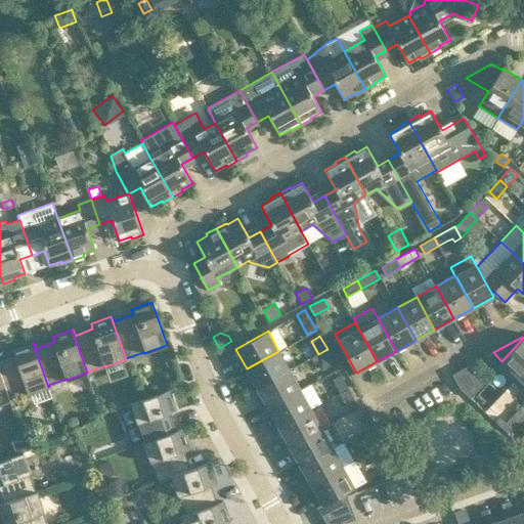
[(497,366),(514,382),(523,369),(523,337),(523,338),(501,361),(497,366)]
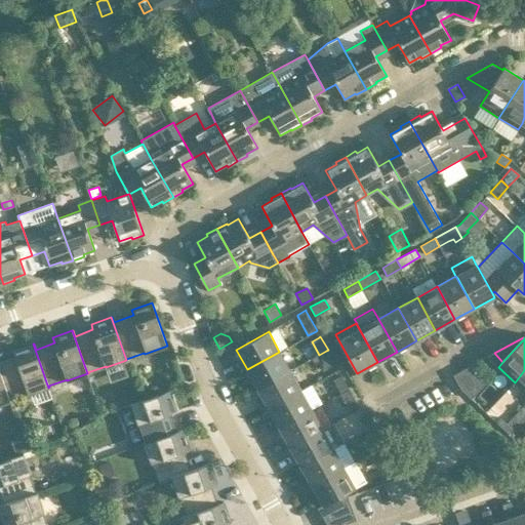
[(0,373),(9,401),(10,400),(28,394),(29,394),(48,388),(33,344),(13,351),(15,357),(0,361),(0,373)]
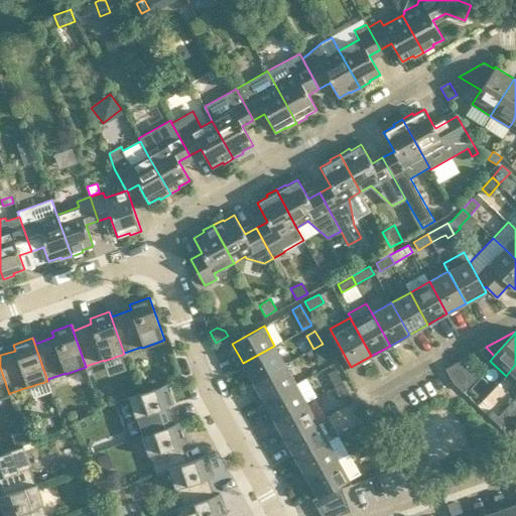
[(320,345),(313,349),(321,362),(330,357),(323,344),(320,345)]
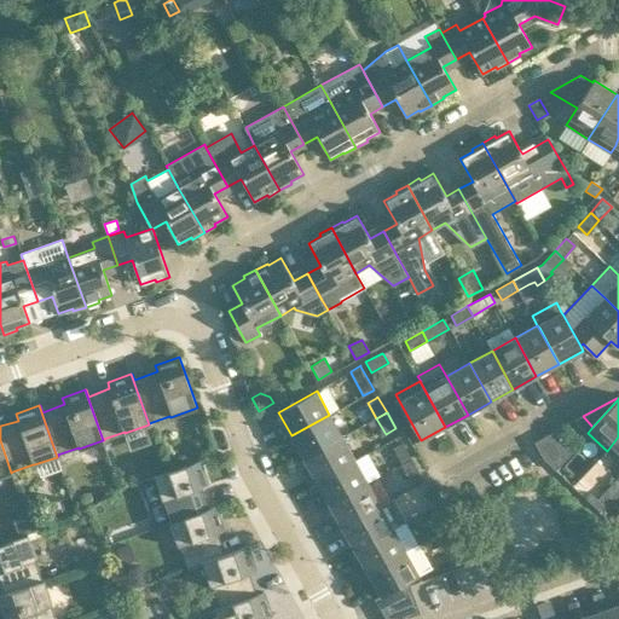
[(291,435),(304,458),(342,437),(329,415),(291,435)]
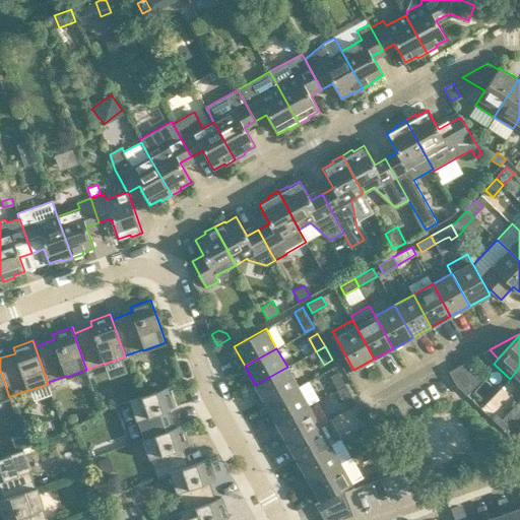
[(255,385),(266,404),(298,386),(287,367),(255,385)]
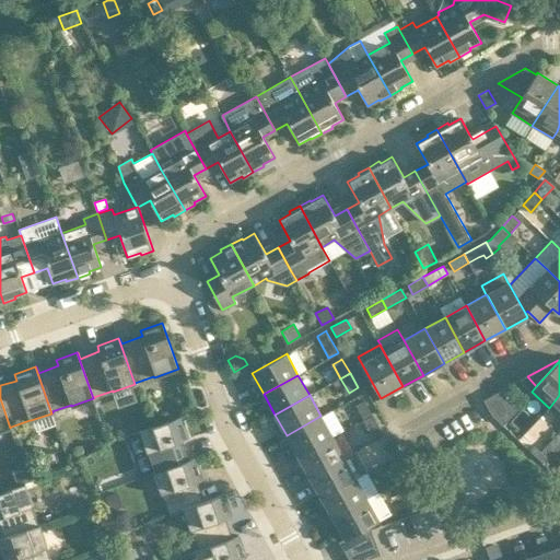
[(559,395),(549,408),(559,418),(559,395)]
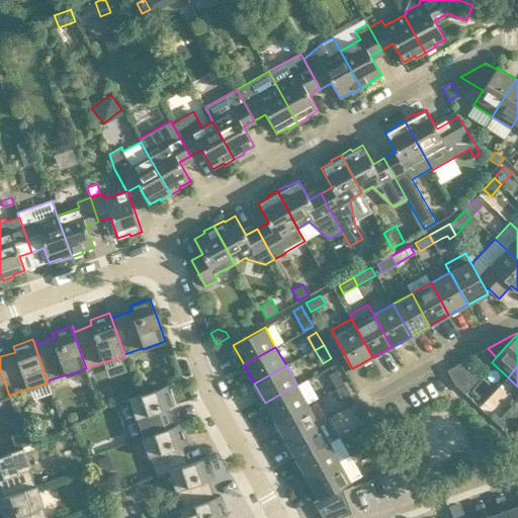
[(0,399),(9,396),(0,368),(0,399)]
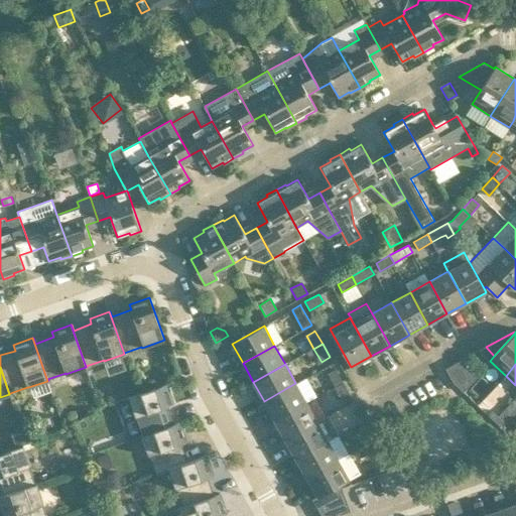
[(328,374),(335,386),(343,382),(336,370),(328,374)]
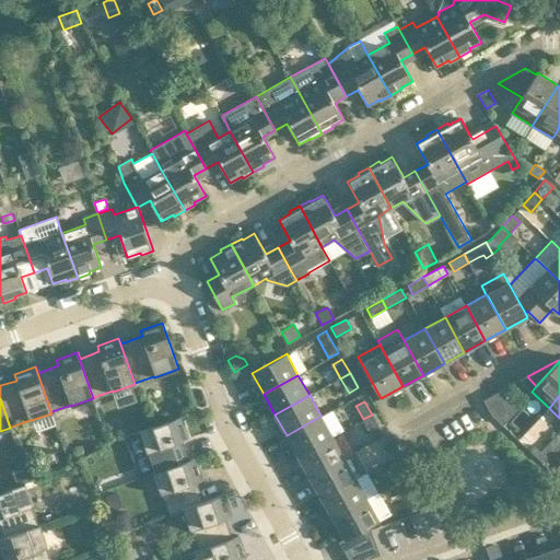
[(372,415),(363,419),(373,435),(381,431),(372,415)]
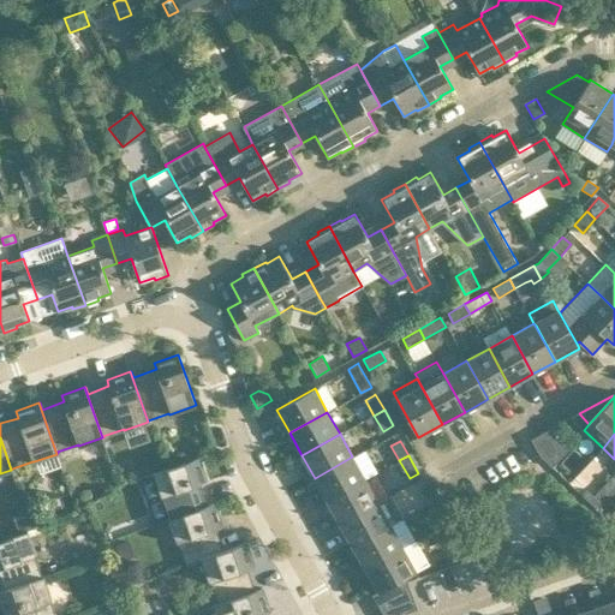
[(153,472),(137,478),(154,525),(169,519),(208,505),(201,483),(208,481),(199,457),(177,465),(153,472)]
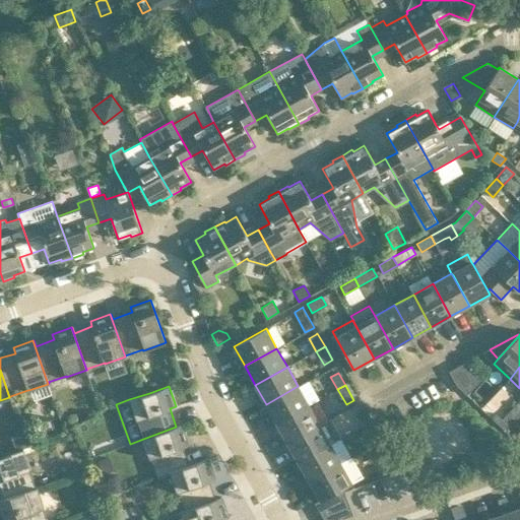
[(266,404),(276,424),(309,405),(298,386),(266,404)]
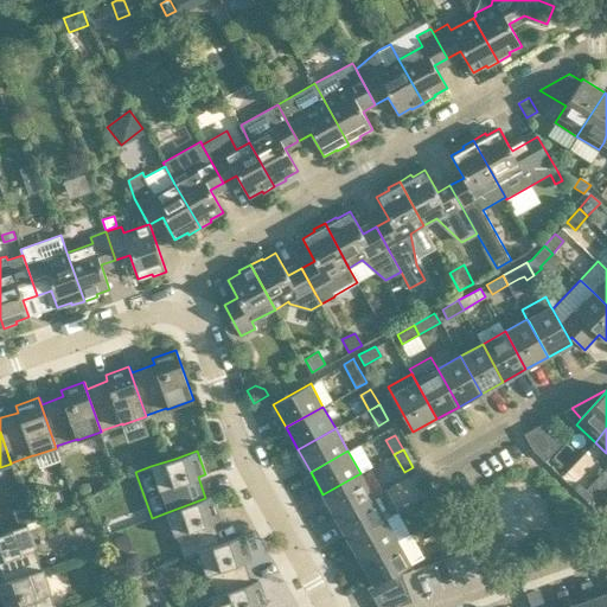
[(323,494),(336,517),(372,496),(360,473),(323,494)]
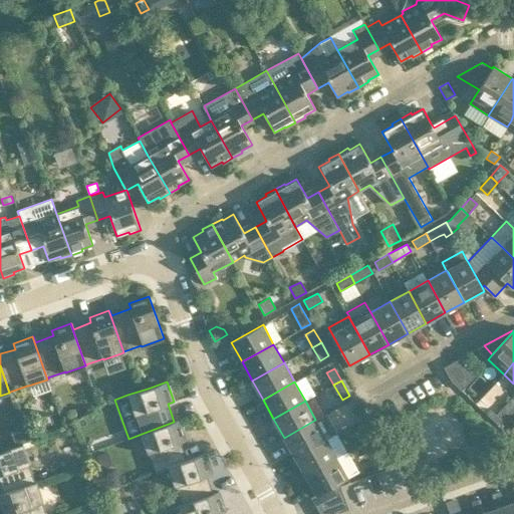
[(352,406),(360,420),(367,416),(359,402),(352,406)]
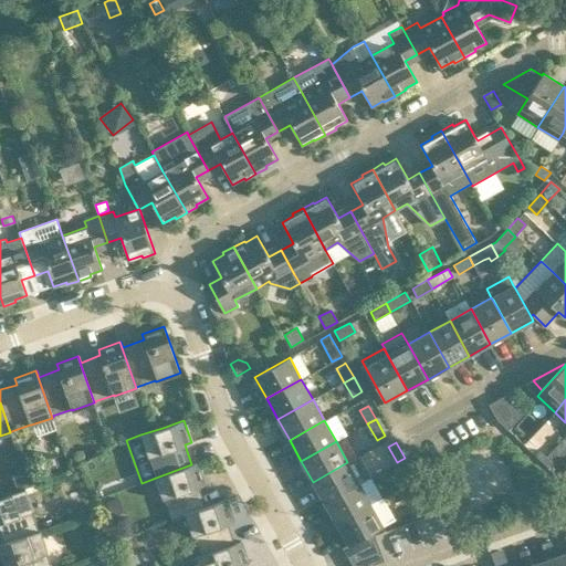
[(536,456),(542,461),(546,457),(541,451),(536,456)]
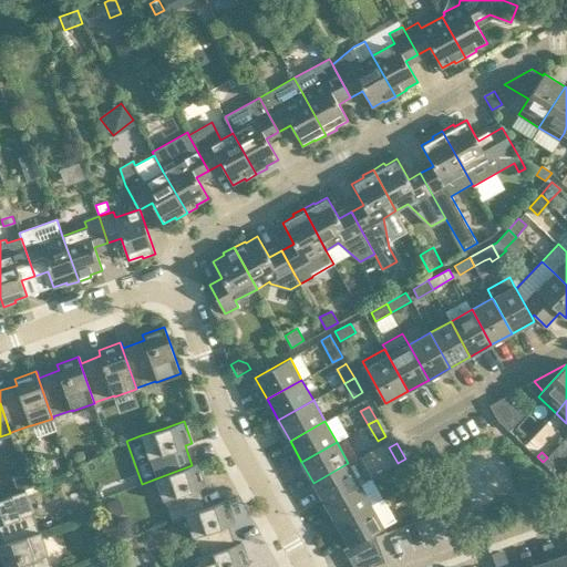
[(313,483),(325,504),(360,484),(373,476),(361,455),(348,463),(313,483)]
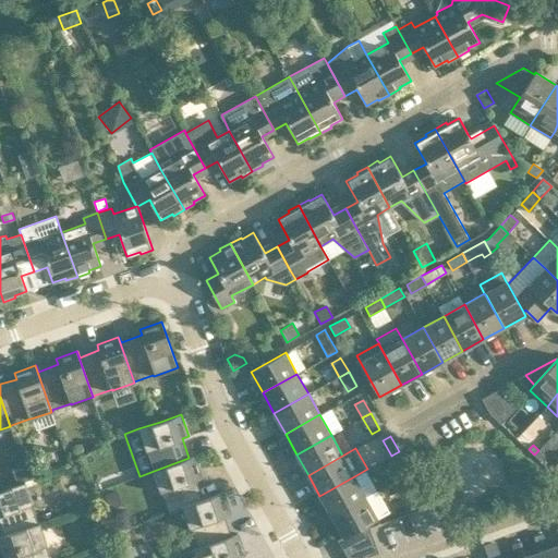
[(538,450),(534,455),(540,461),(545,456),(538,450)]
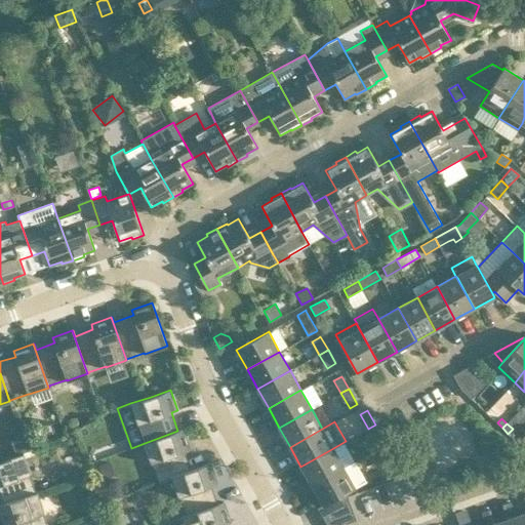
[(375,425),(368,429),(375,442),(384,437),(375,425)]
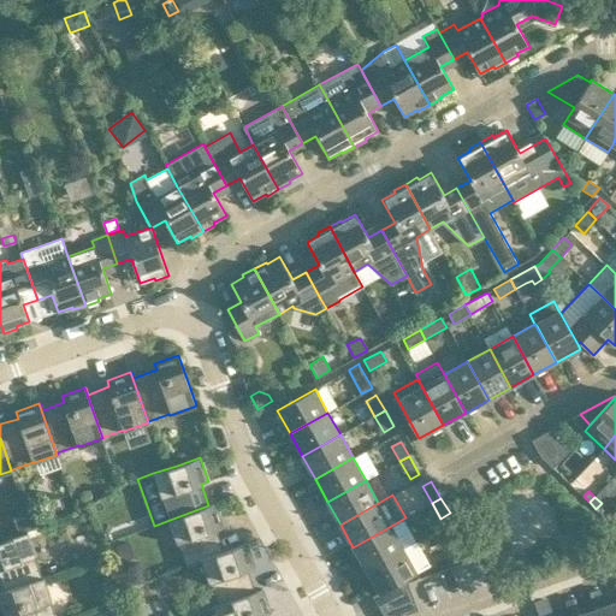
[(208,505),(170,520),(178,543),(179,543),(187,564),(201,560),(224,551),(224,550),(217,529),(224,527),(215,503),(208,505)]
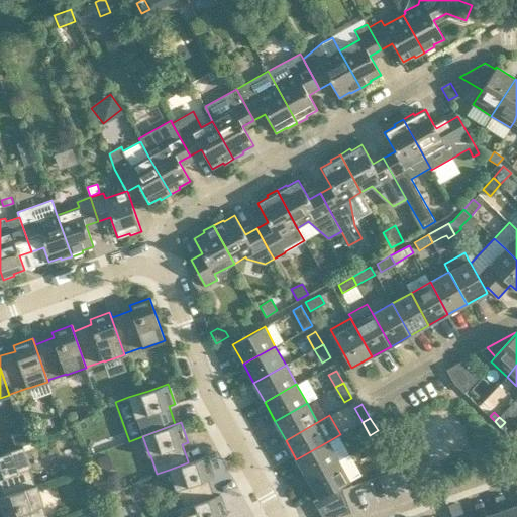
[(22,431),(11,435),(15,448),(26,444),(22,431)]
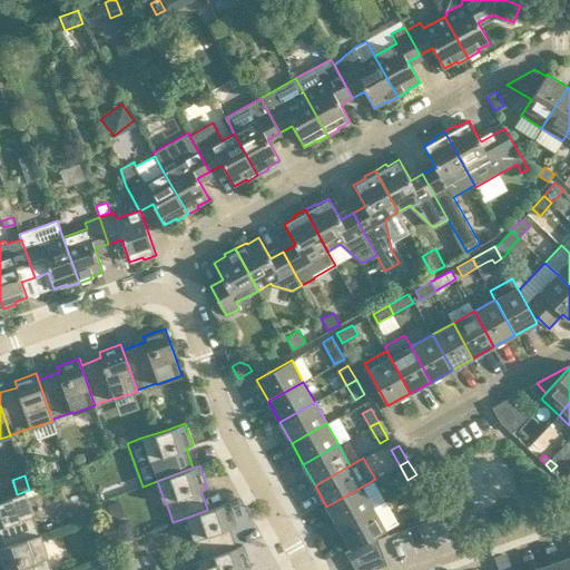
[(326,507),(338,528),(373,508),(362,487),(326,507)]
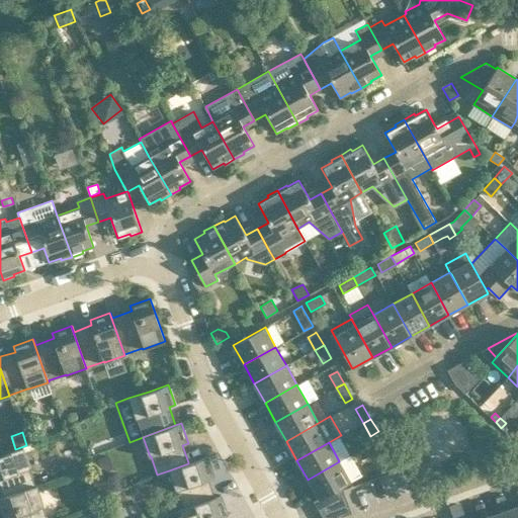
[(0,498),(37,486),(36,485),(35,486),(29,468),(30,467),(23,447),(0,454),(0,487),(3,497),(0,498)]
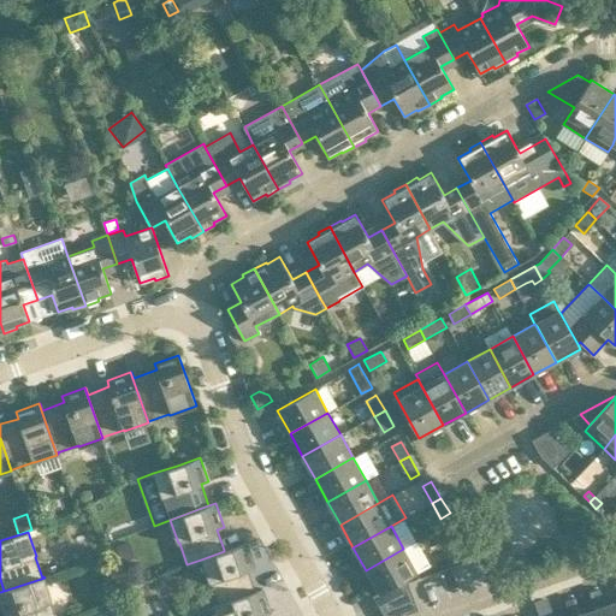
[(403,549),(366,570),(378,593),(373,596),(384,615),(400,615),(418,610),(406,578),(431,564),(418,540),(403,549)]
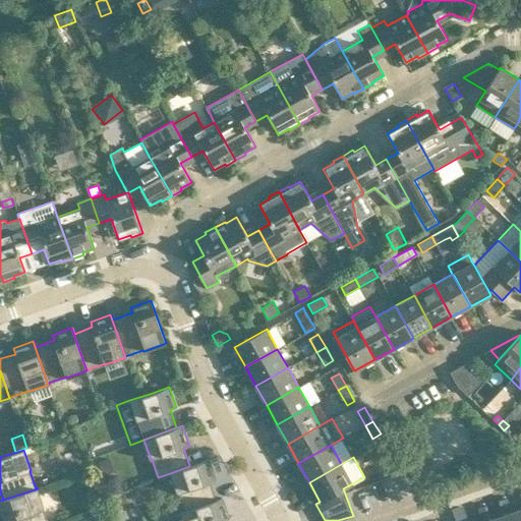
[(386,462),(379,466),(386,478),(393,475),(401,471),(393,457),(385,462),(386,462)]
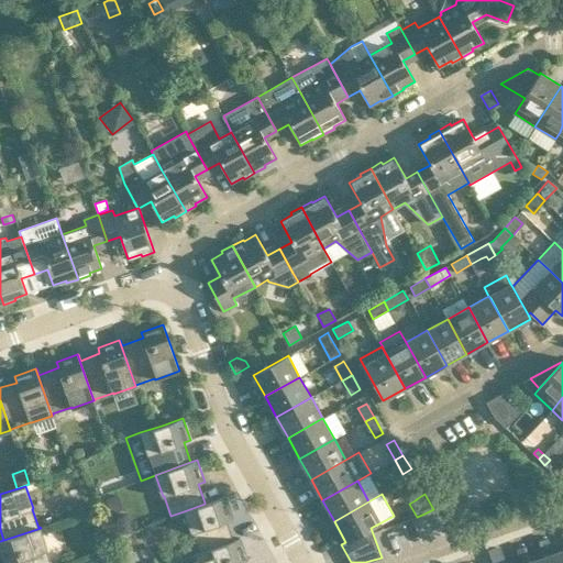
[(118,495),(106,499),(111,514),(123,509),(118,495)]
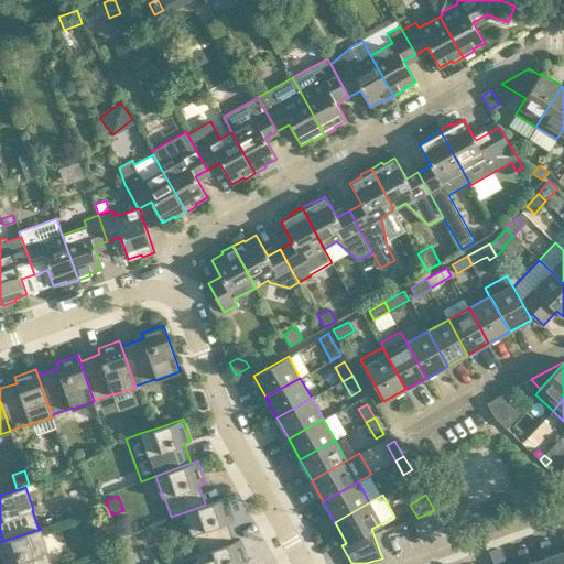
[(194,554),(194,555),(241,539),(240,539),(235,541),(227,521),(234,519),(227,497),(205,505),(184,512),(192,534),(193,533),(199,553),(194,554)]
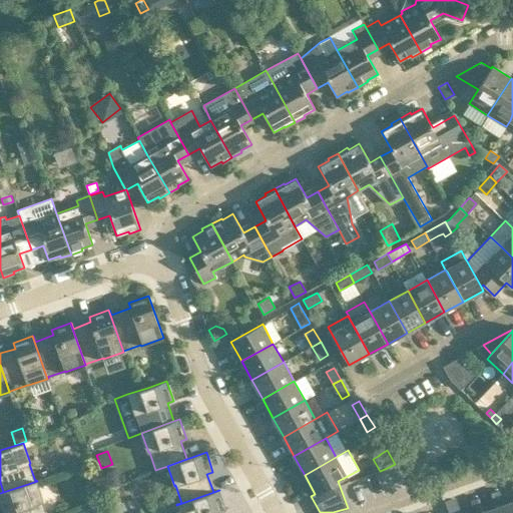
[(46,471),(38,474),(40,480),(48,477),(46,471)]
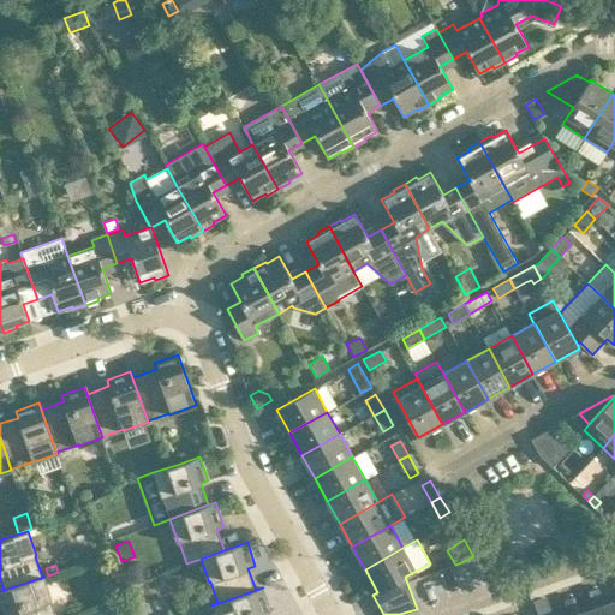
[(55,614),(51,601),(53,601),(45,577),(0,591),(0,599),(5,614),(9,614),(13,614),(12,614),(55,614)]
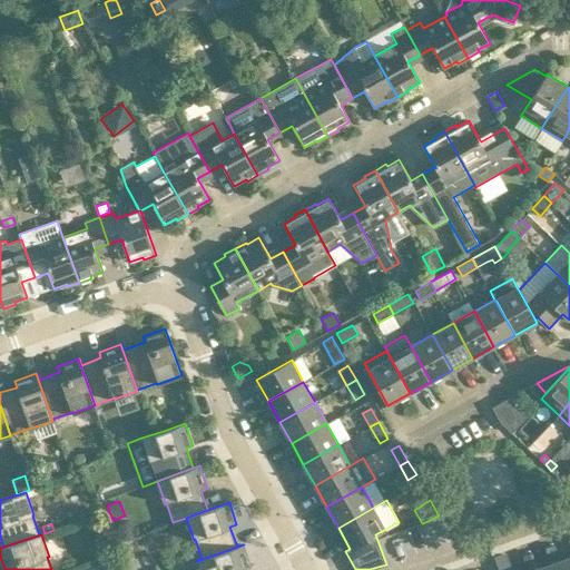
[(569,569),(569,539),(569,540),(569,543),(569,557),(560,560),(563,569),(569,569)]
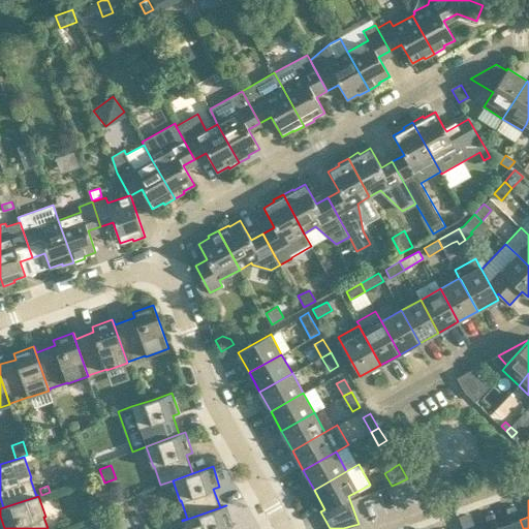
[(182,521),(164,527),(164,528),(223,528),(224,528),(227,528),(232,526),(226,505),(182,521)]
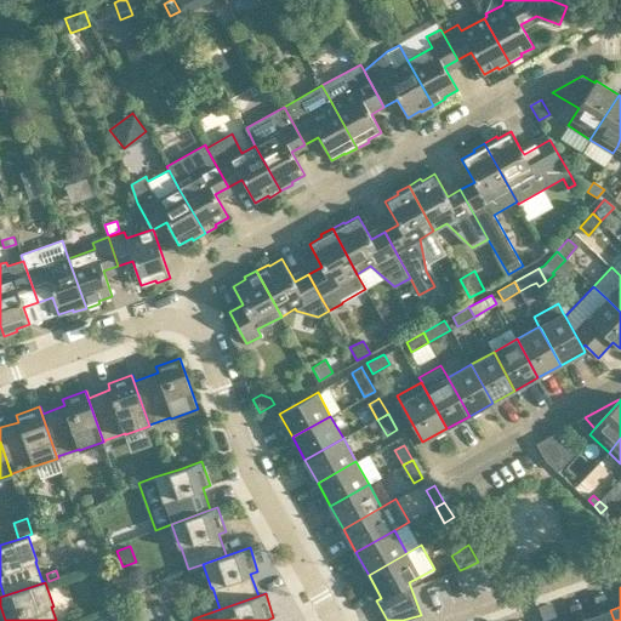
[(586,619),(586,620),(614,620),(610,610),(605,593),(594,597),(600,614),(586,619)]
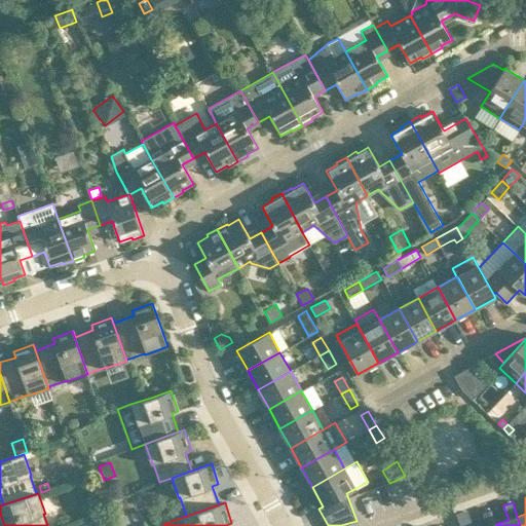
[(496,525),(496,524),(491,510),(483,513),(487,525),(496,525)]
